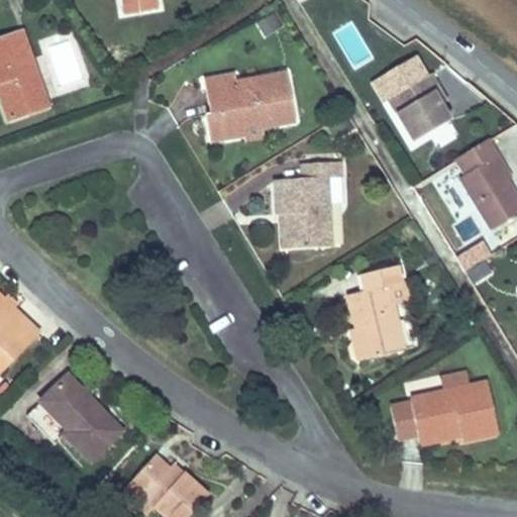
[(22,28),(0,35),(0,88),(10,117),(37,107),(21,61),(33,57),(22,28)]
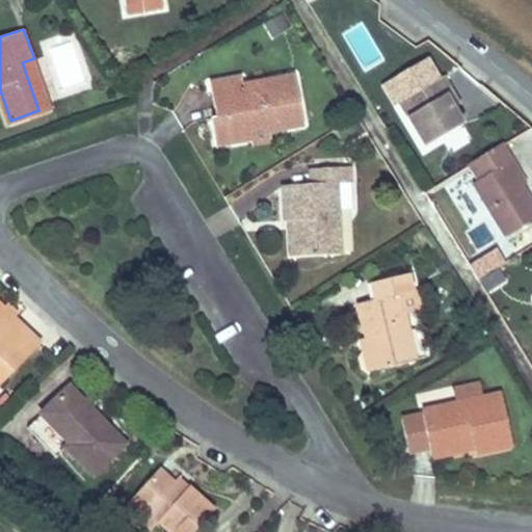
[(34,58),(22,62),(38,110),(51,106),(34,58)]
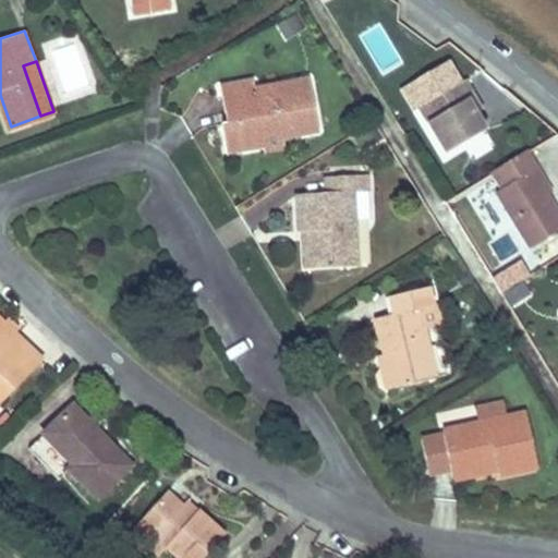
[(319,130),(307,72),(254,83),(253,74),(219,81),(226,116),(220,117),(227,149),(266,141),(268,150),(284,147),(282,136),(319,130)]
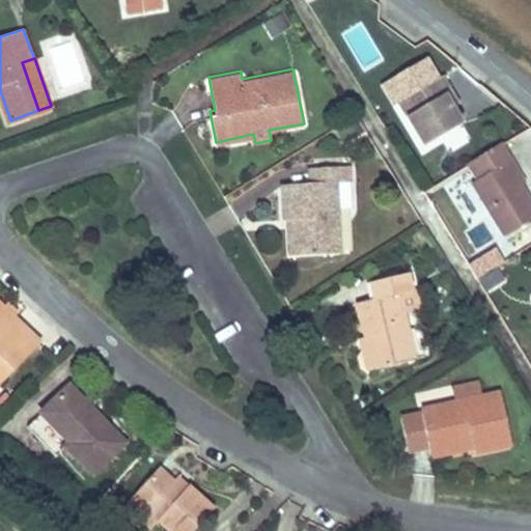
[(459,107),(442,77),(398,103),(424,146),(463,123),(454,110),(459,107)]
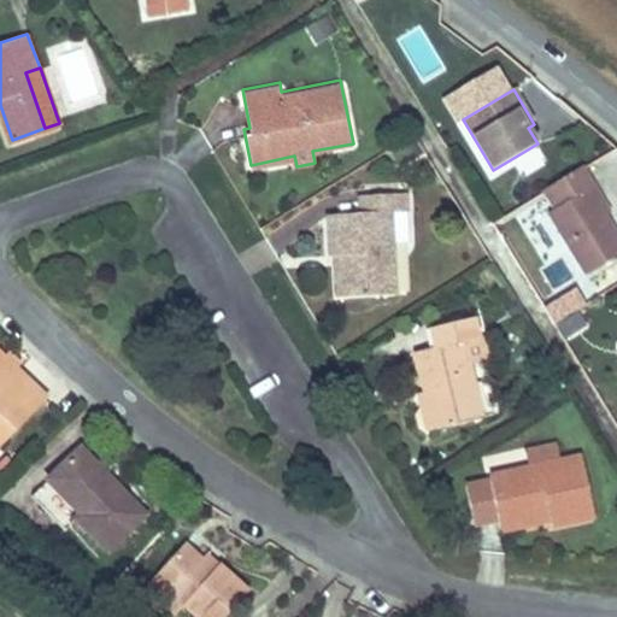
[(545,210),(585,271),(616,250),(616,233),(601,209),(606,206),(580,163),(542,186),(554,204),(545,210)]
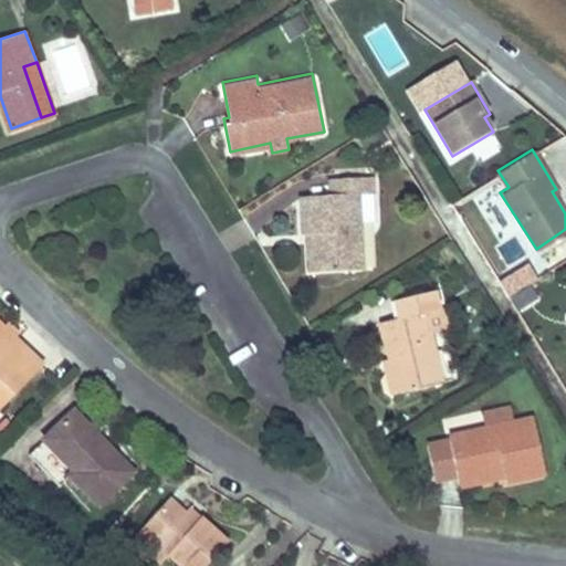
[(365,266),(362,192),(376,192),(375,175),(328,177),(329,191),(299,192),(300,230),(304,230),(306,270),(365,266)]
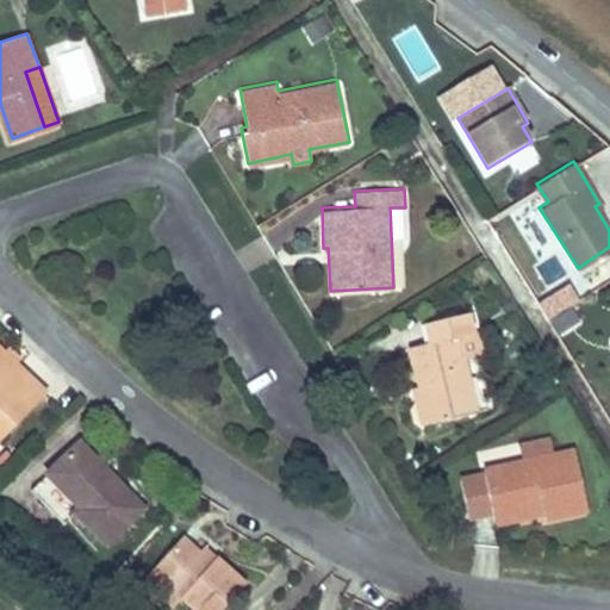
[(567,307),(547,322),(558,337),(579,323),(567,307)]
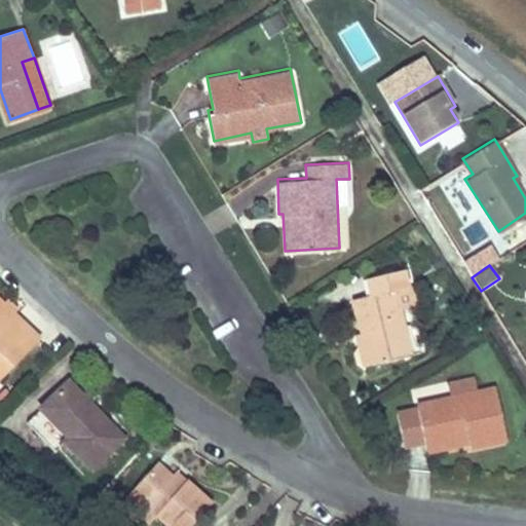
[(369,361),(411,352),(397,288),(410,285),(406,266),(365,275),(368,294),(355,296),(363,332),(369,361)]
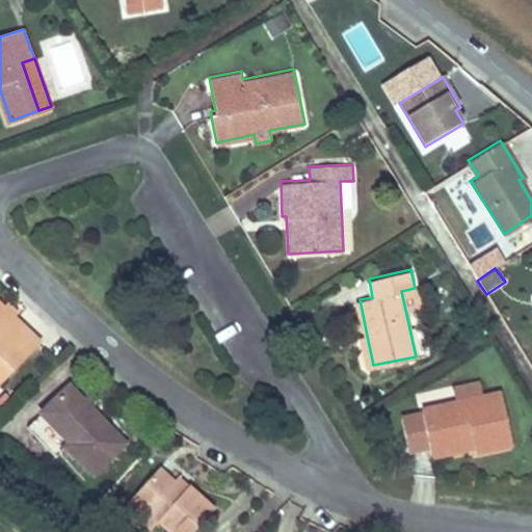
[(0,376),(37,338),(0,301),(0,376)]
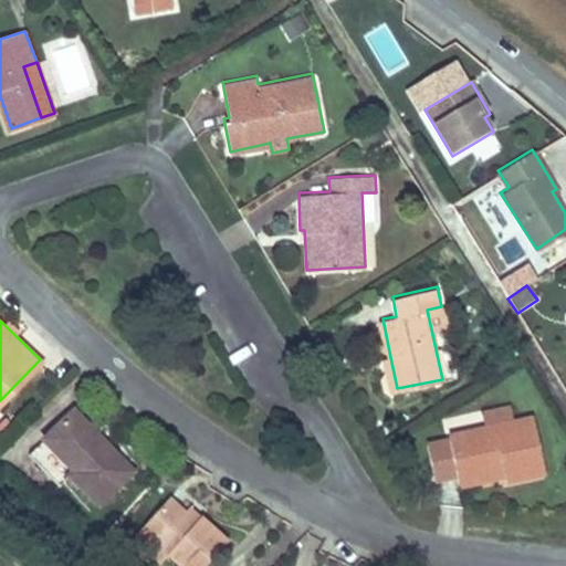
[(388,390),(397,388),(390,357),(380,359),(388,390)]
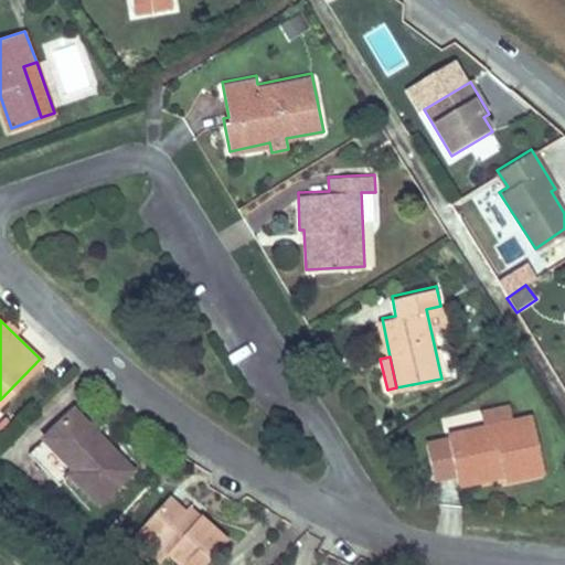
[(448,429),(449,434),(426,438),(434,479),(457,475),(459,483),(505,475),(507,480),(545,472),(533,413),(513,416),(510,403),(480,408),(483,423),(448,429)]
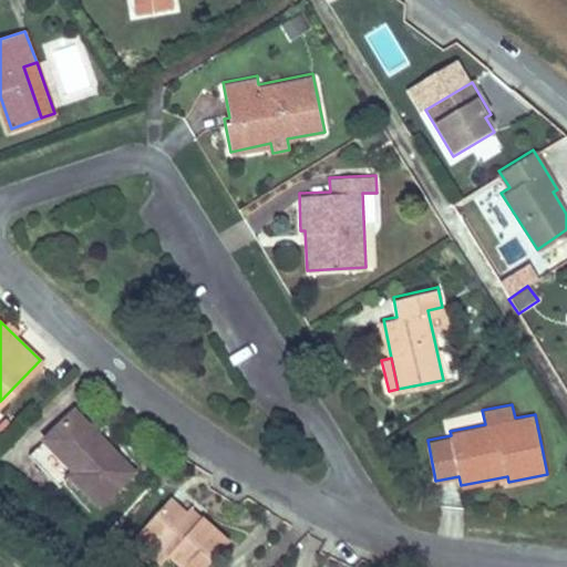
[(133,468),(74,410),(47,436),(76,467),(71,474),(99,503),(133,468)]
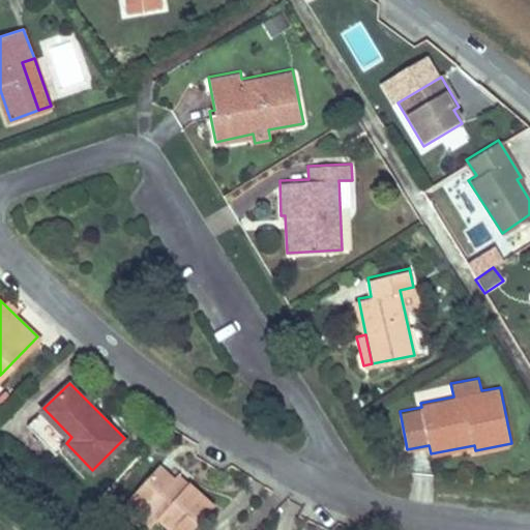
[(71,437),(43,408),(28,422),(57,451),(66,443),(71,437)]
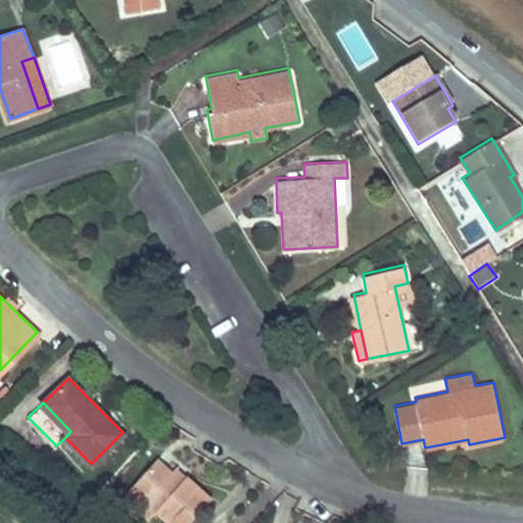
[(190,522),(214,495),(177,466),(174,469),(156,455),(130,487),(156,509),(173,522),(190,522)]
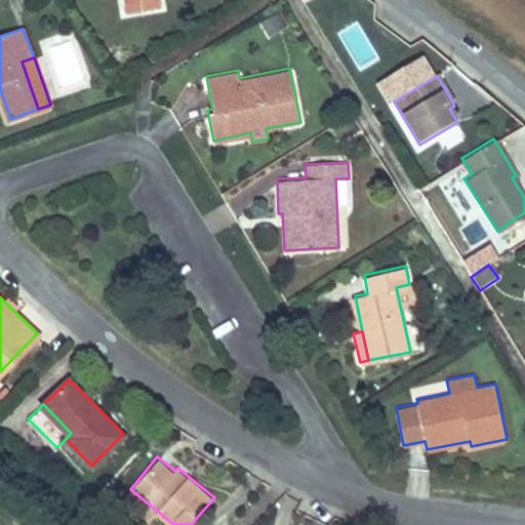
[(157,511),(130,489),(124,497),(151,519),(157,511)]
